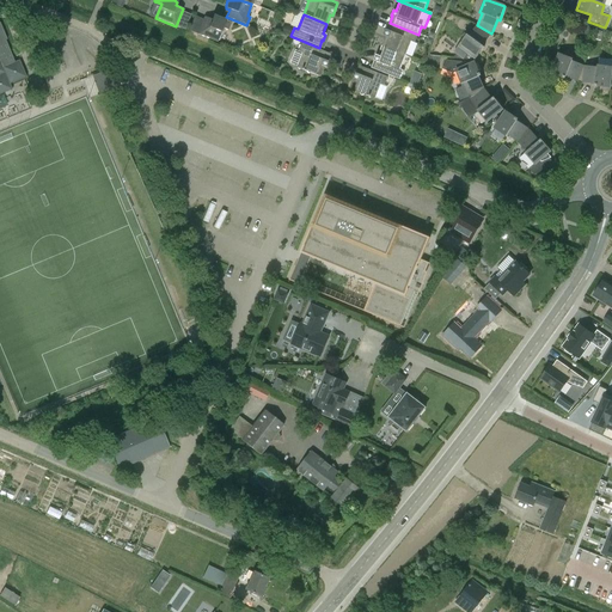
[(216,42),(222,29),(227,30),(231,23),(215,17),(213,17),(212,19),(204,17),(197,35),(216,42)]
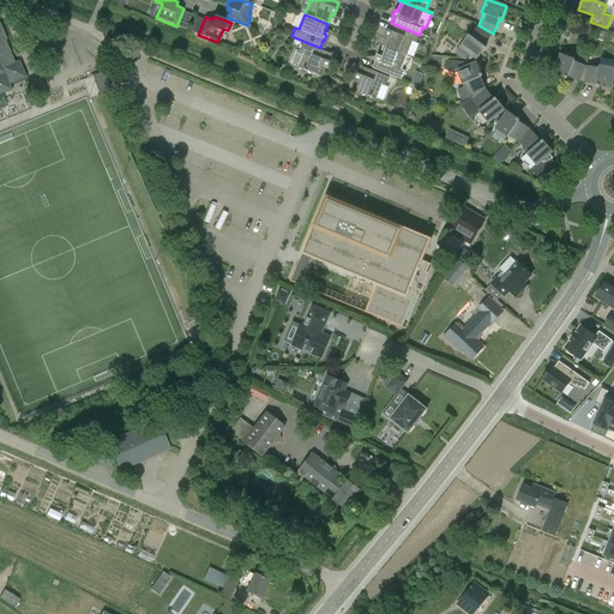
[(416,43),(420,35),(391,23),(387,30),(385,36),(387,36),(384,46),(407,55),(413,41),(416,43)]
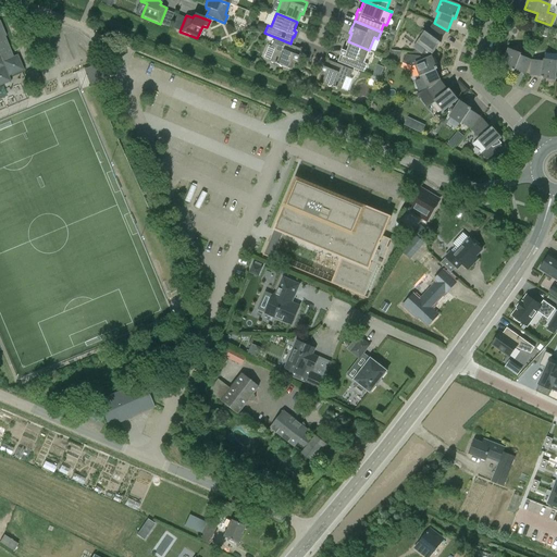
[(0,85),(10,82),(8,76),(23,71),(16,56),(12,57),(4,37),(5,36),(0,22),(0,85)]
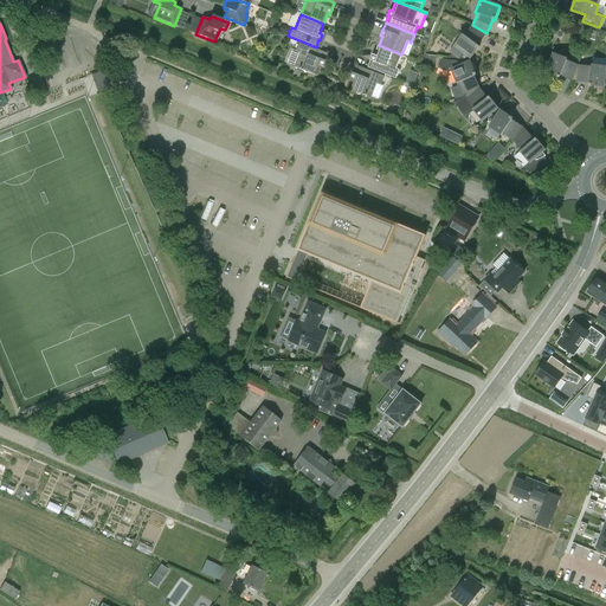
[(485,36),(487,33),(472,25),(471,25),(464,36),(463,34),(450,52),(458,58),(463,53),(470,59),(479,46),(477,45),(485,36)]
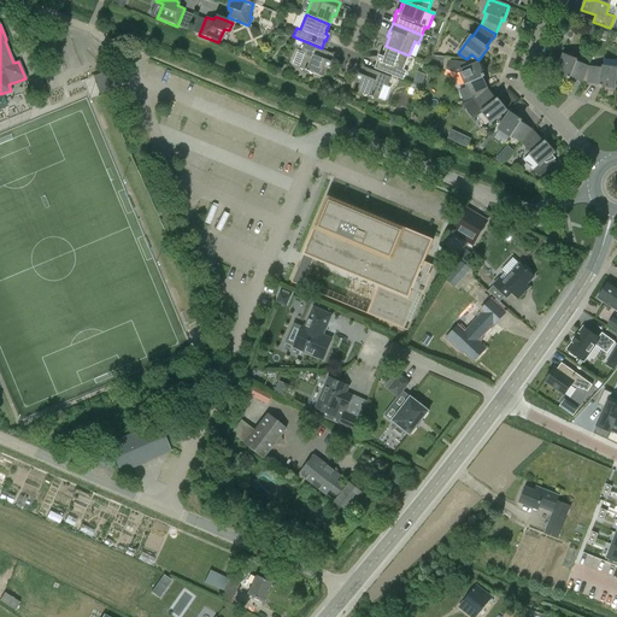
[(329,63),(333,54),(304,43),(300,52),(304,53),(298,69),(309,72),(310,75),(312,74),(322,77),(325,68),(328,69),(330,63),(329,63)]
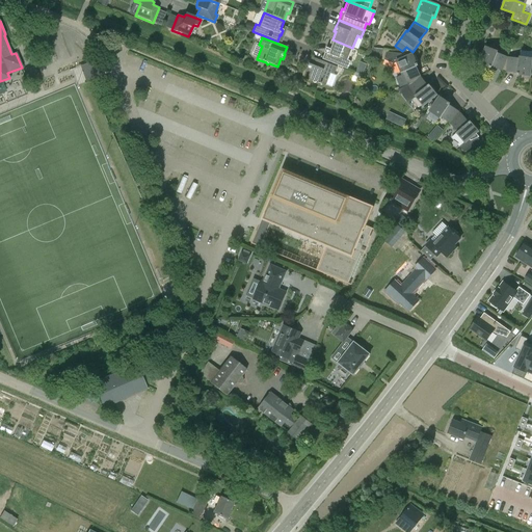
[(347,60),(352,48),(333,40),(328,49),(326,48),(324,53),(325,53),(323,59),(348,70),(350,61),(347,60)]
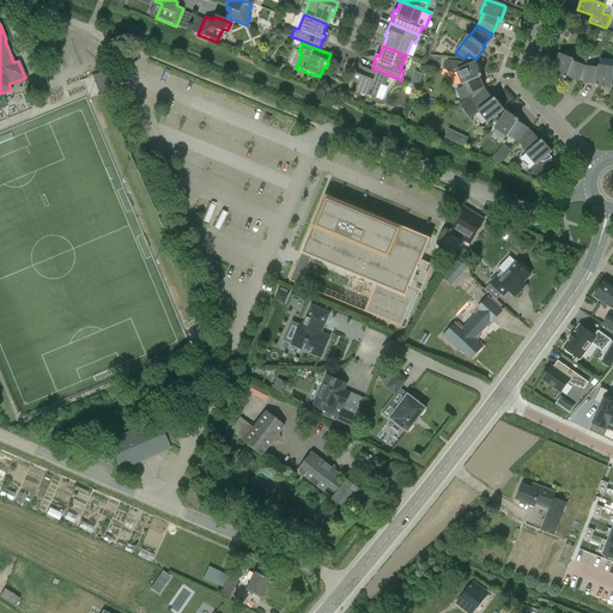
[(581,83),(584,66),(572,61),(574,60),(559,54),(557,60),(554,59),(548,68),(553,70),(552,74),(565,79),(566,78),(578,82),(581,83)]
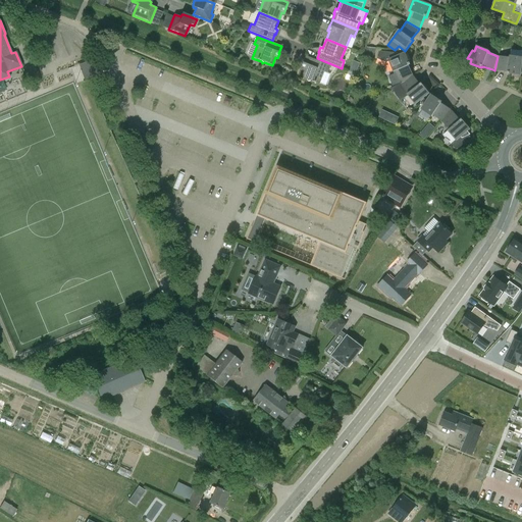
[(401,83),(413,75),(408,65),(410,64),(405,53),(396,57),(394,52),(380,50),(378,55),(377,55),(376,58),(385,61),(388,60),(394,71),(395,71),(400,81),(401,83)]
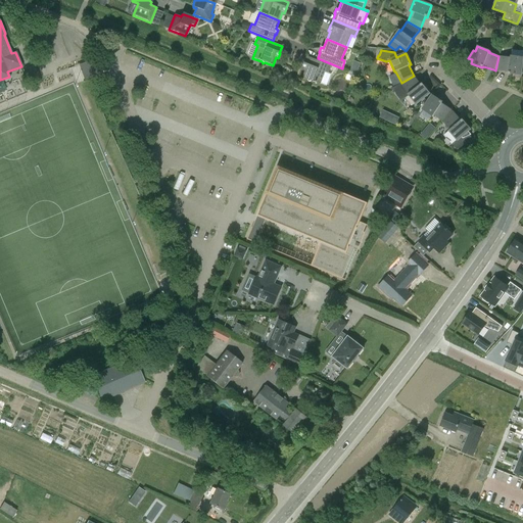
[(331,66),(306,56),(304,62),(303,62),(301,67),(303,68),(300,77),(307,80),(308,82),(312,81),(320,85),(325,73),(328,74),(331,66)]
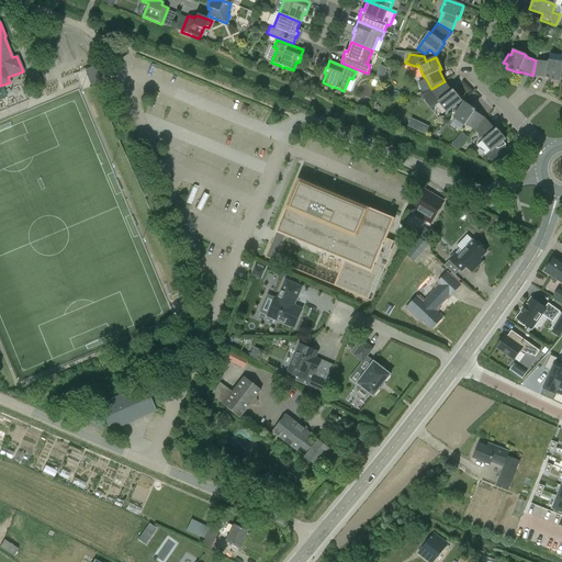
[(536,60),(532,76),(535,77),(547,78),(546,80),(560,81),(561,62),(548,60),(548,63),(536,60)]
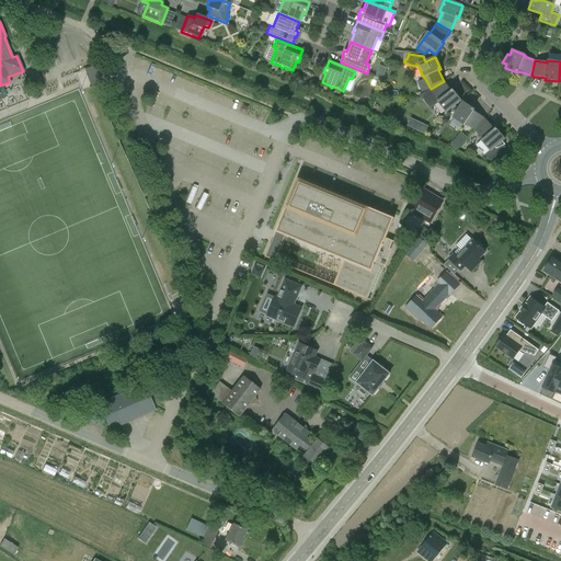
[(431,107),(437,102),(446,112),(461,100),(453,90),(451,91),(444,81),(431,89),(420,95),(431,107)]
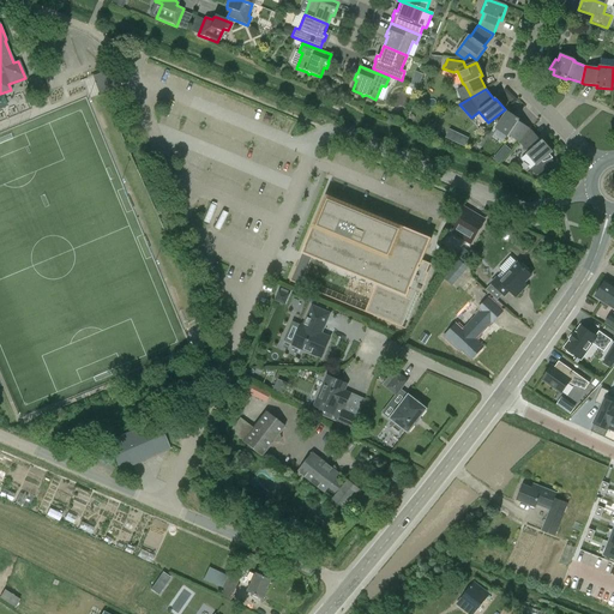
[(519,143),(530,131),(529,128),(518,121),(519,120),(507,112),(495,128),(507,137),(509,136),(519,143)]
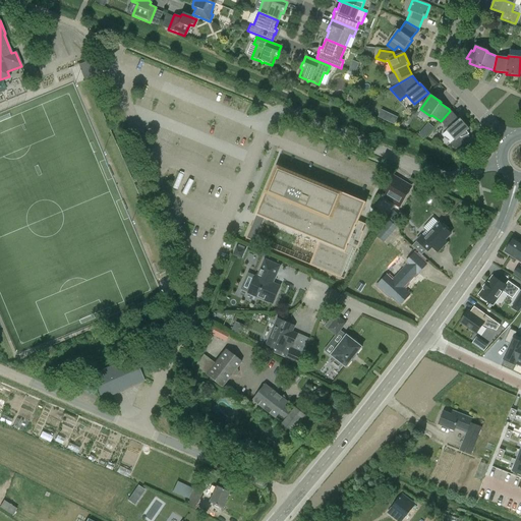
[(381,109),(377,116),(394,124),(397,116),(381,109)]
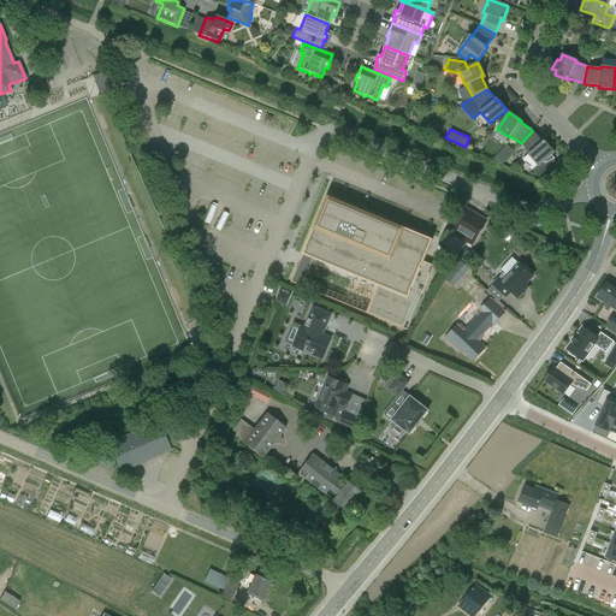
[(534,132),(532,131),(521,143),(529,153),(528,154),(538,166),(532,170),(539,179),(557,164),(552,160),(555,159),(551,155),(555,152),(544,141),(543,142),(534,132)]
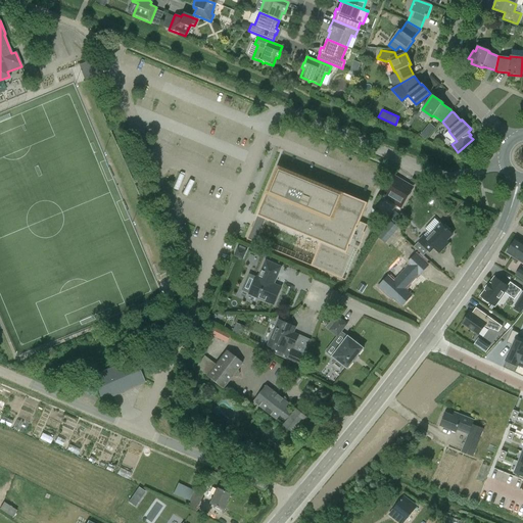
[(429,123),(419,134),(424,139),(434,127),(429,123)]
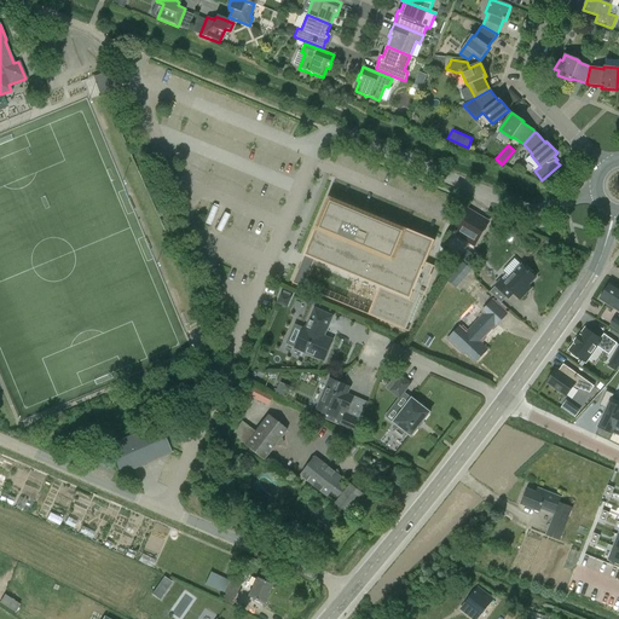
[(435,241),(329,196),(307,249),(305,255),(380,287),(368,314),(409,331),(437,267),(426,262),(435,241)]
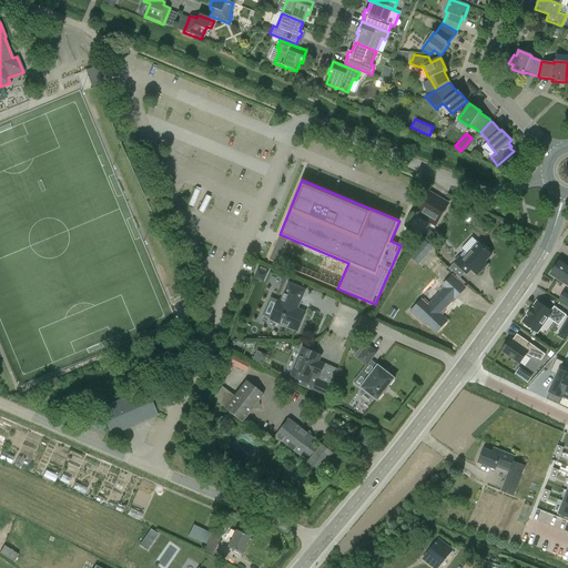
[(429,192),(416,214),(435,226),(448,204),(429,192)]
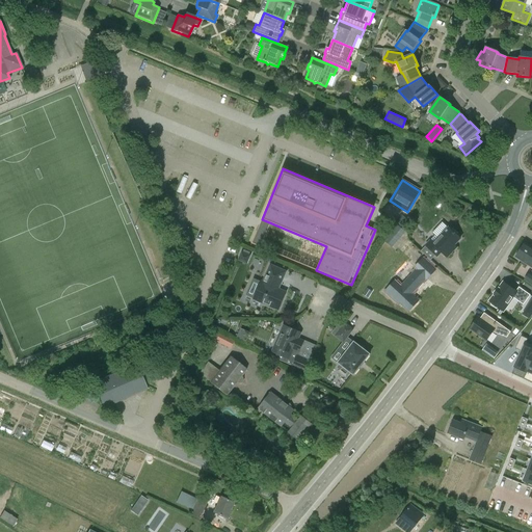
[(392,247),(405,232),(397,224),(383,240),(392,247)]
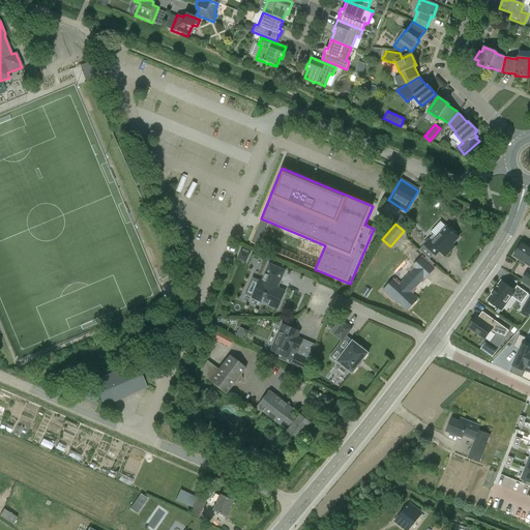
[(432,237),(428,241),(423,246),(434,258),(438,253),(444,258),(453,247),(451,246),(458,239),(446,229),(435,240),(432,237)]
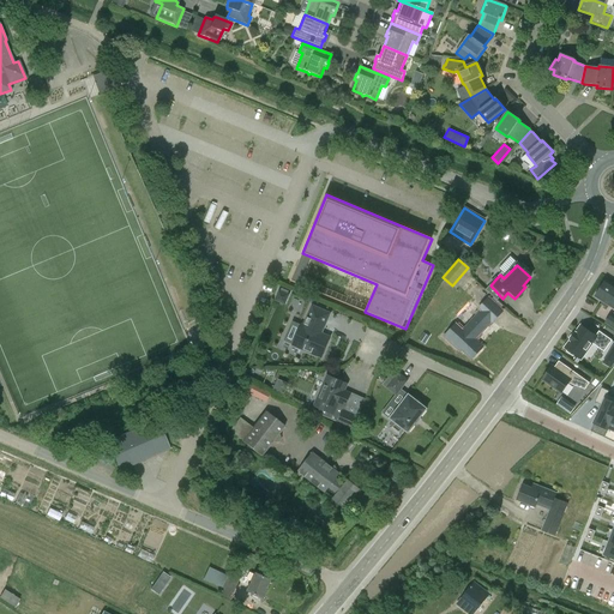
[(301,286),(307,271),(296,266),(290,281),(301,286)]
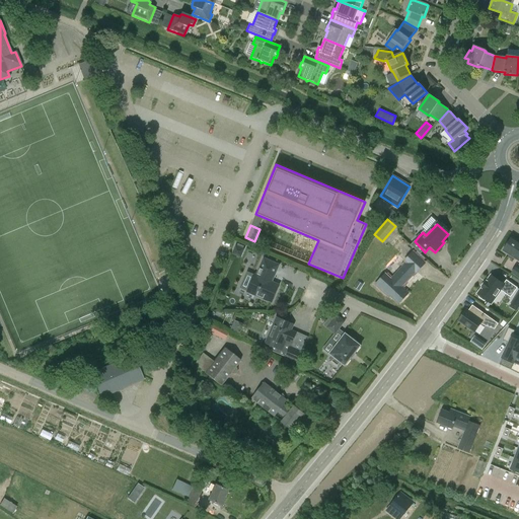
[(518,241),(512,237),(503,251),(518,262),(518,241)]
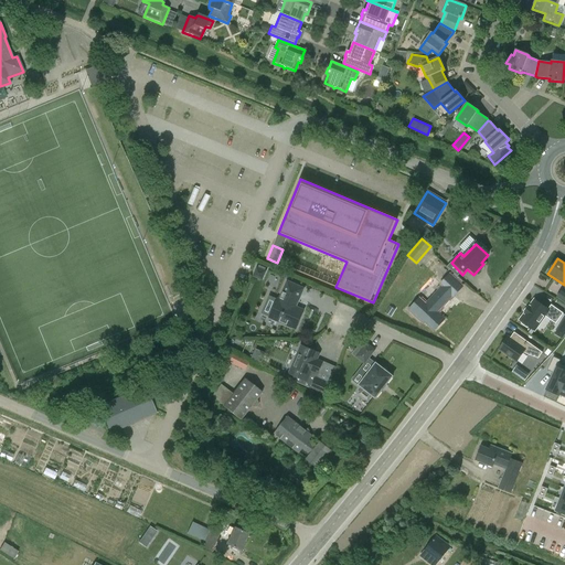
[(424,306),(418,299),(406,311),(420,326),(423,323),(433,333),(441,323),(432,313),(441,304),(444,305),(451,297),(451,298),(460,289),(448,278),(439,286),(441,288),(424,306)]
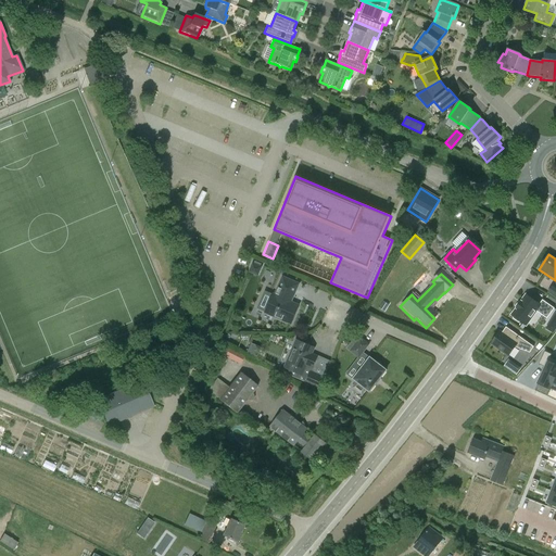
[(275,295),(273,294),(265,312),(291,323),(299,305),(290,302),(298,283),(283,277),(275,295)]
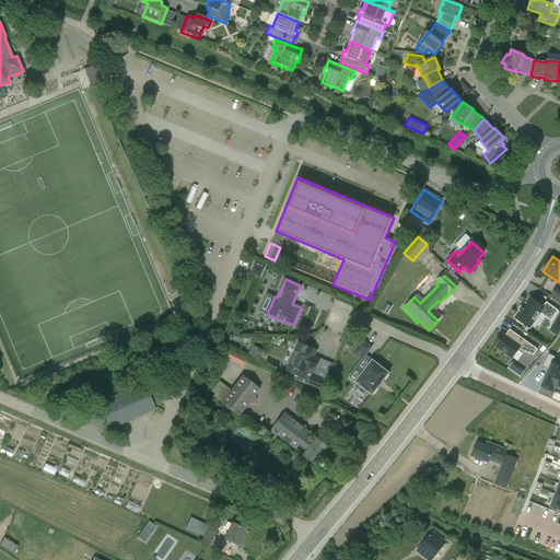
[(521,310),(520,310),(520,311),(515,317),(517,318),(517,321),(522,324),(524,324),(531,327),(540,313),(551,321),(558,311),(547,302),(544,306),(529,298),(525,303),(524,304),(525,304),(521,310)]
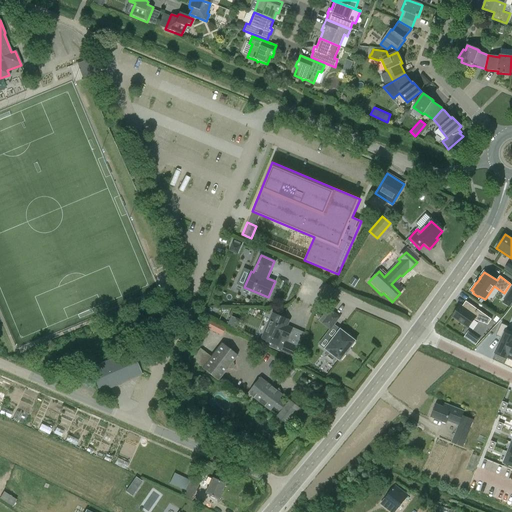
[(492,319),(469,303),(465,309),(462,306),(460,305),(452,316),(468,328),(474,319),(488,325),(492,319)]
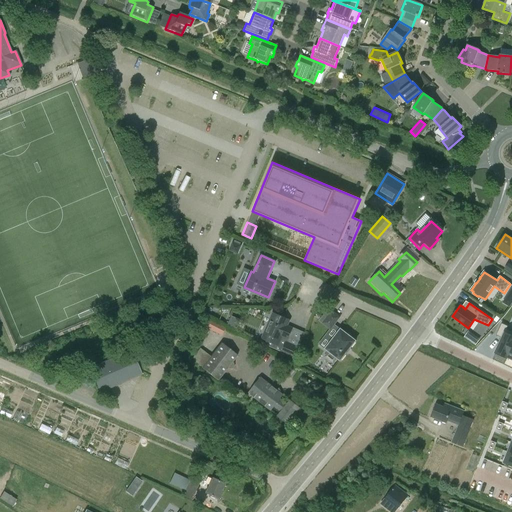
[(331,311),(322,323),(330,330),(340,318),(331,311)]
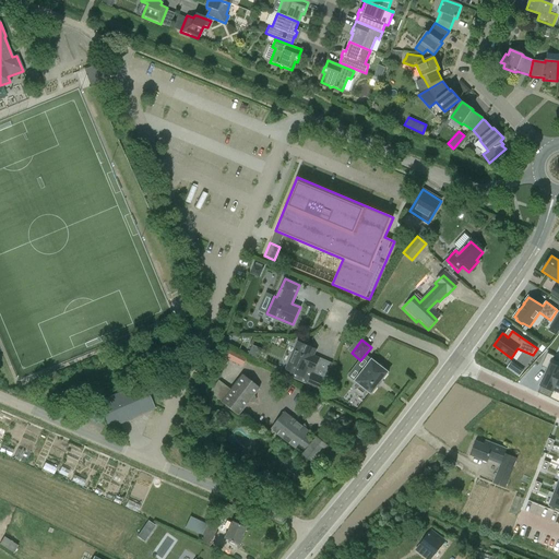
[(285,371),(290,373),(289,377),(307,384),(312,373),(319,359),(311,355),(313,349),(314,351),(316,351),(316,349),(298,342),(285,371)]
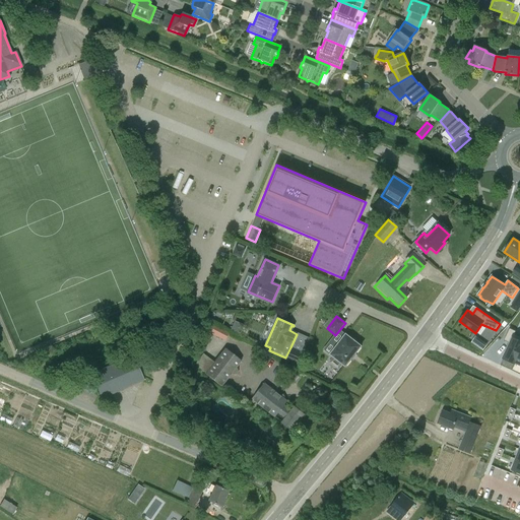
[(210,324),(206,332),(223,340),(228,333),(210,324)]
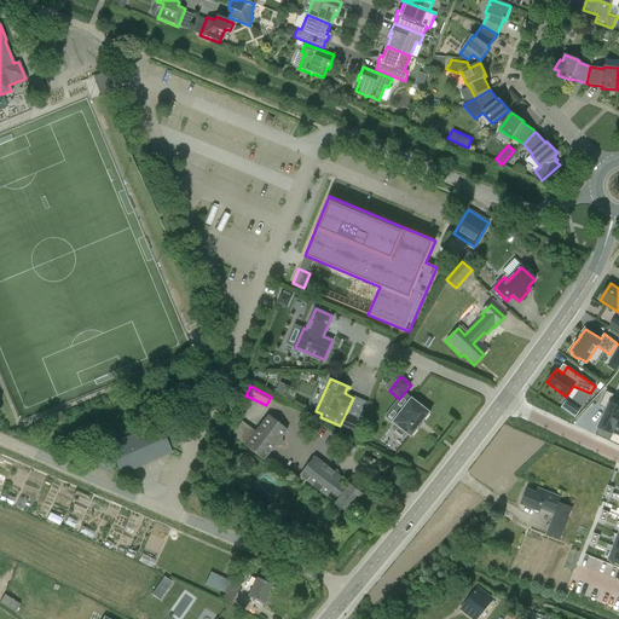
[(613,432),(618,418),(618,405),(611,401),(614,394),(607,391),(600,405),(607,409),(599,427),(613,433),(613,432)]
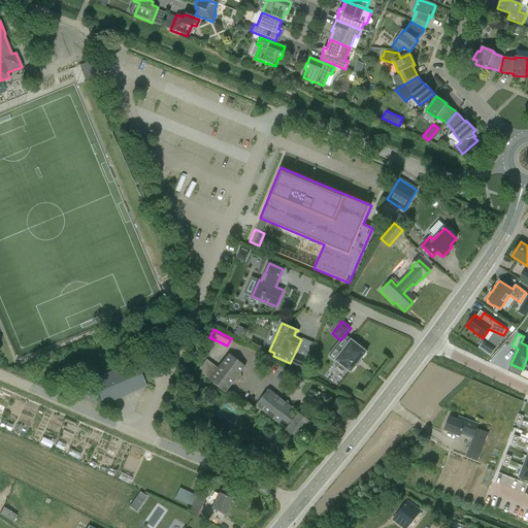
[(336,367),(336,369),(341,373),(344,373),(347,369),(351,372),(357,365),(356,365),(360,359),(361,359),(366,352),(351,340),(335,360),(339,363),(336,367)]
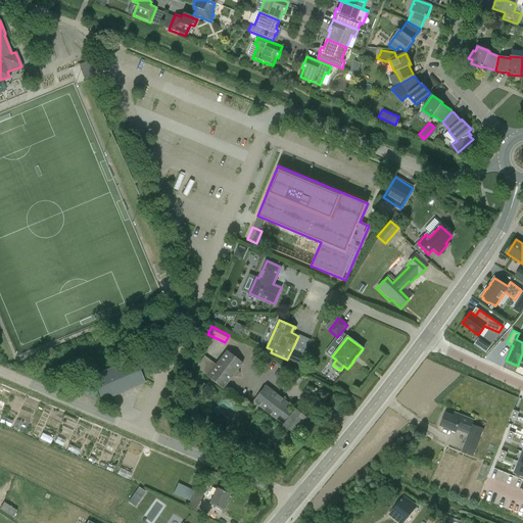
[(479,339),(475,345),(485,352),(489,347),(479,339)]
